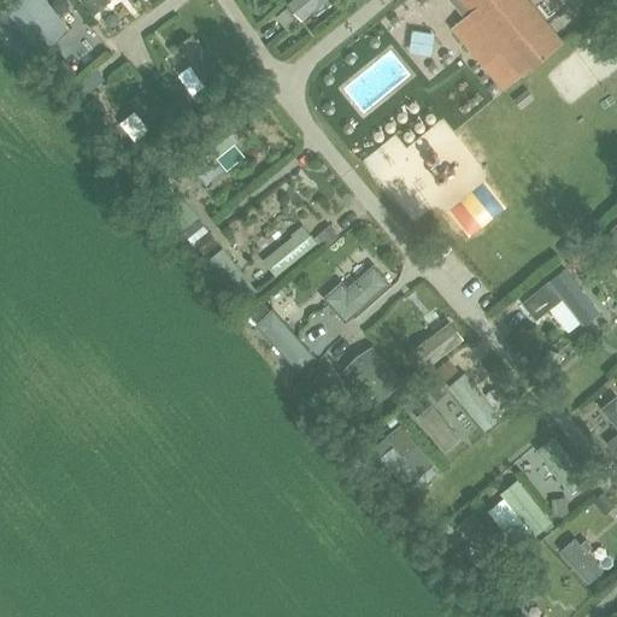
[(45,0),(17,0),(6,9),(39,54),(68,30),(45,0)]
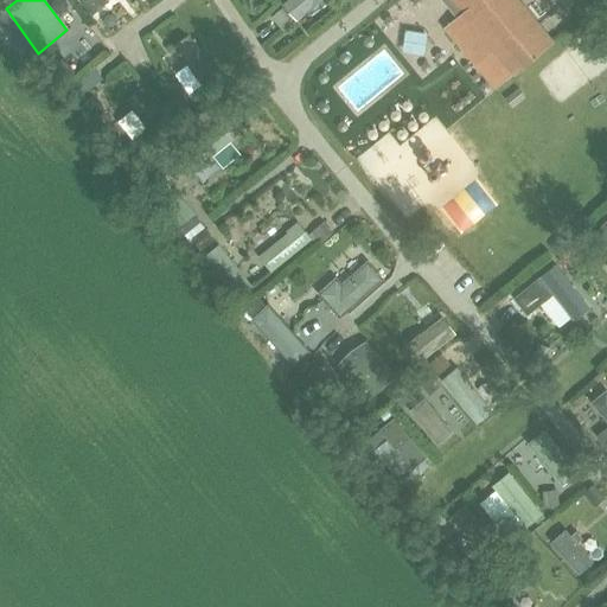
[(108,0),(81,0),(93,13),(108,0)]
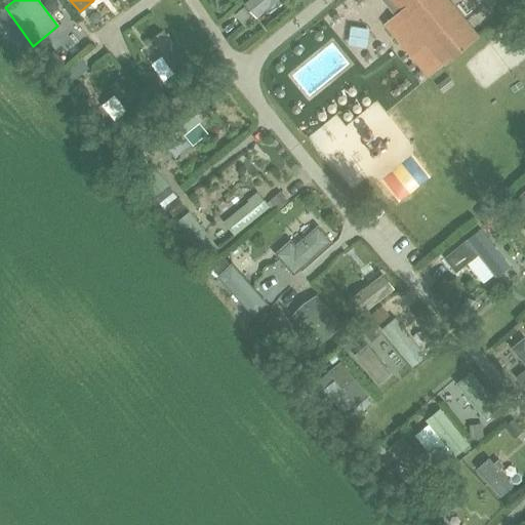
[(278,0),(248,0),(246,1),(258,16),(278,0)]
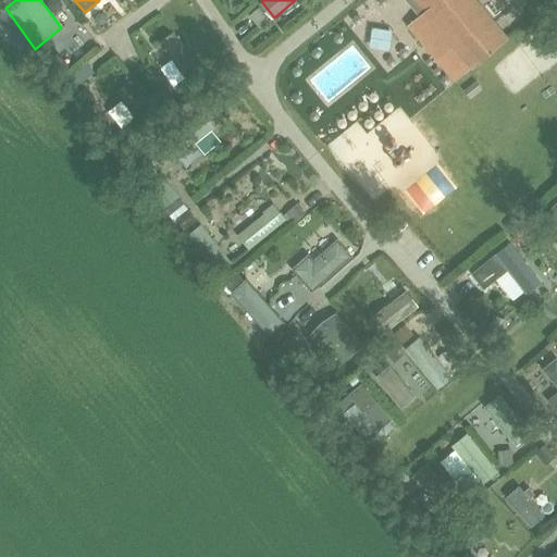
[(405,0),(420,17),(408,27),(423,46),(435,60),(454,44),(472,66),(487,54),(489,57),(494,52),(492,50),(506,39),(479,5),(473,0),(405,0)]
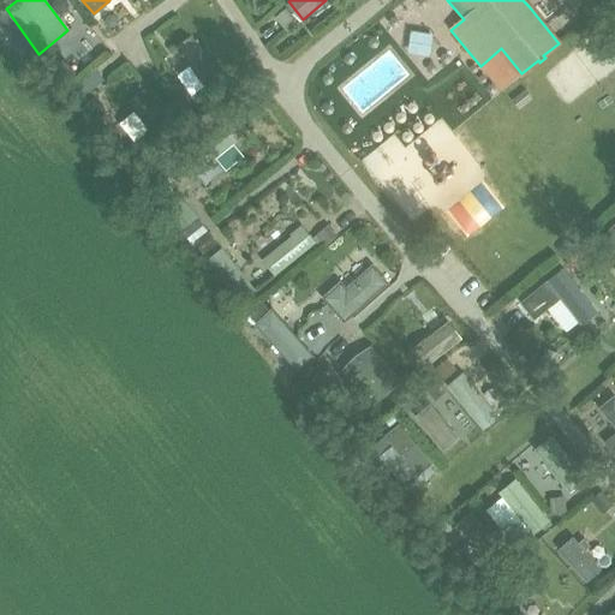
[(230,88),(190,34),(174,46),(204,85),(196,91),(206,105),(230,88)]
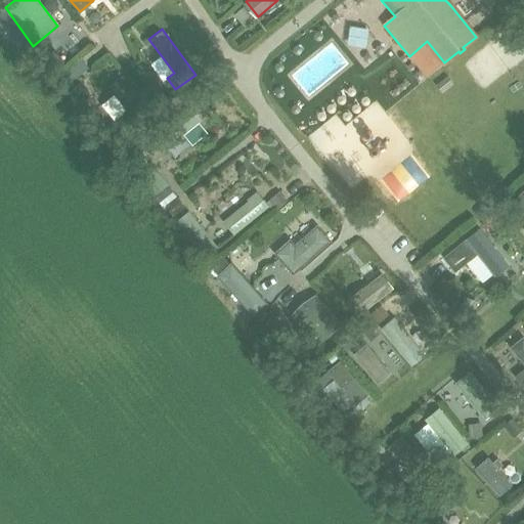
[(55,51),(44,59),(53,70),(63,61),(55,51)]
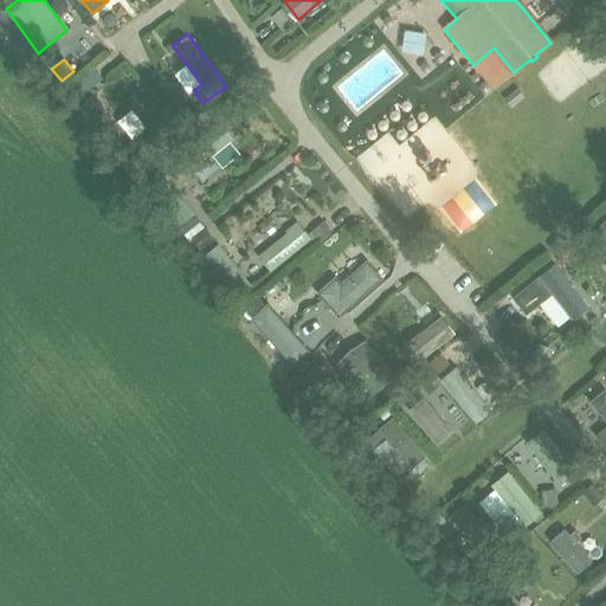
[(176,130),(142,88),(126,102),(148,128),(126,146),(140,163),(176,130)]
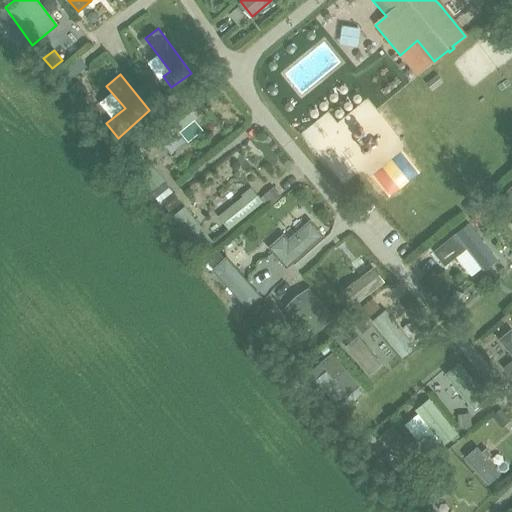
[(186,104),(150,133),(161,146),(179,131),(195,118),(196,117),(186,104)]
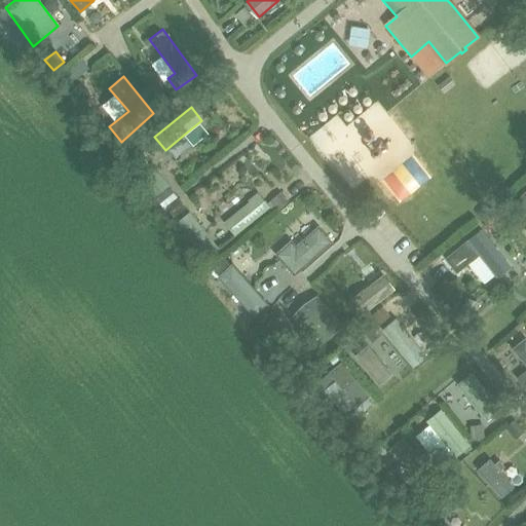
[(153,196),(167,185),(139,150),(124,161),(153,196)]
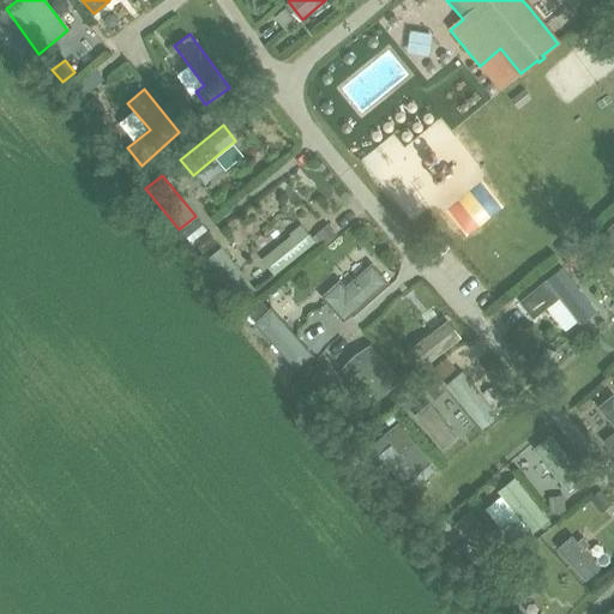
[(611,246),(613,242),(613,222),(601,235),(611,246)]
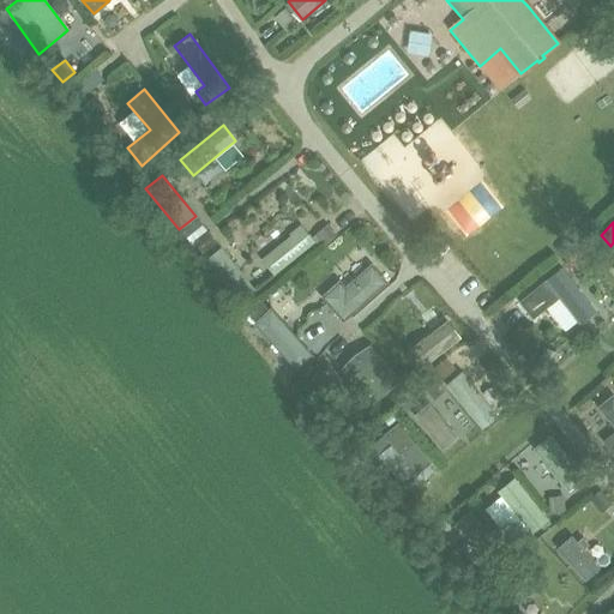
[(275,275),(315,242),(301,224),(289,234),(292,235),(262,259),(275,275)]
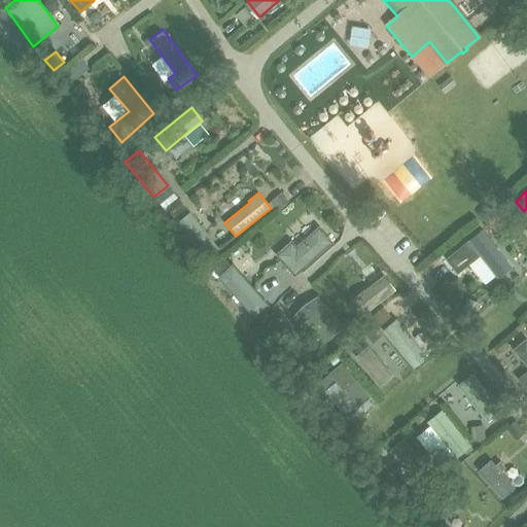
[(186,208),(178,198),(167,208),(175,218),(186,208)]
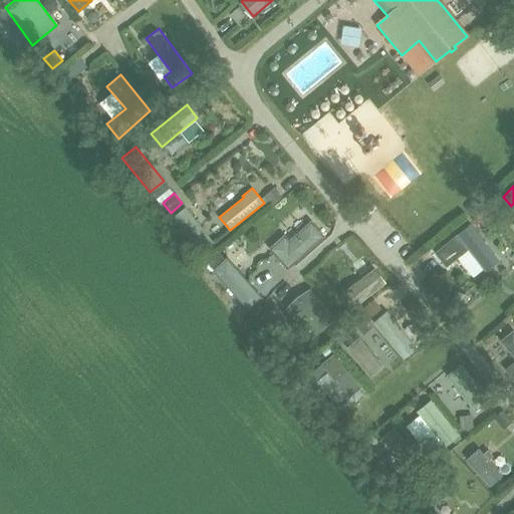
[(214,243),(185,207),(171,217),(200,254),(214,243)]
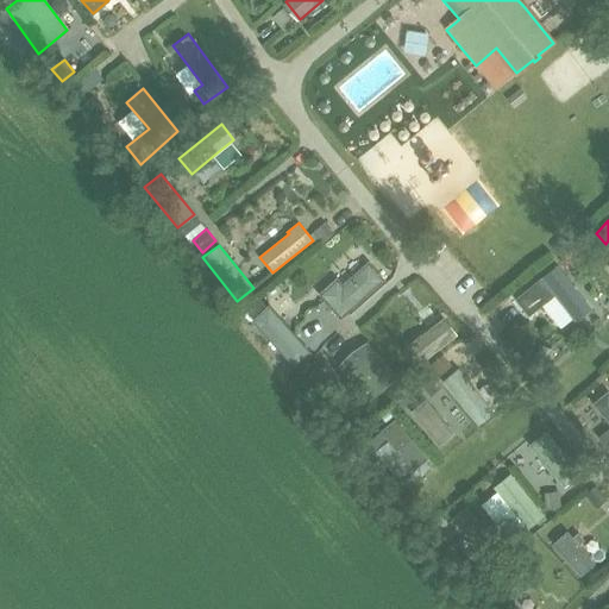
[(528,316),(556,295),(576,320),(592,308),(558,264),(514,299),(528,316)]
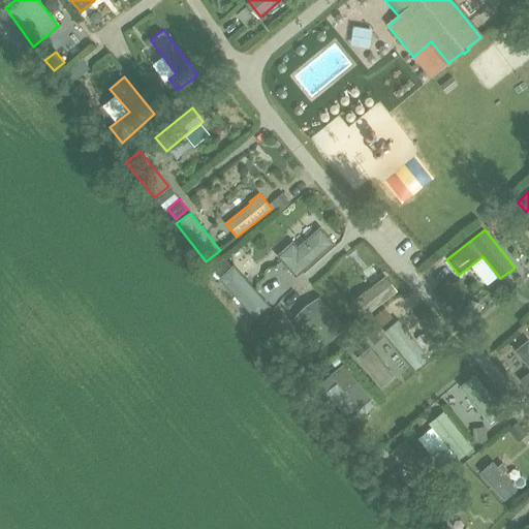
[(333,244),(320,230),(298,250),(292,244),(279,256),(297,276),(333,244)]
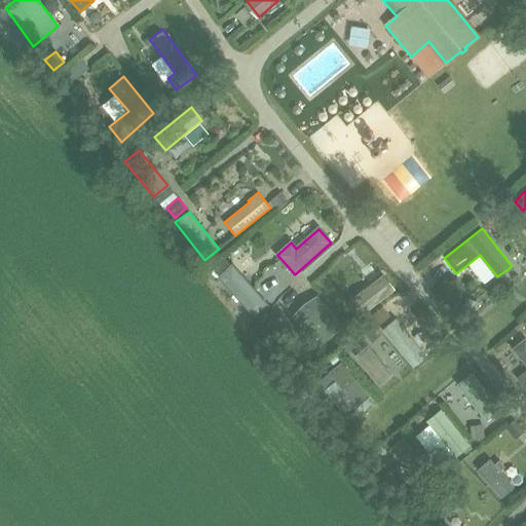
[(230,265),(223,257),(212,267),(219,276),(218,277),(254,318),(269,304),(232,264),(230,265)]
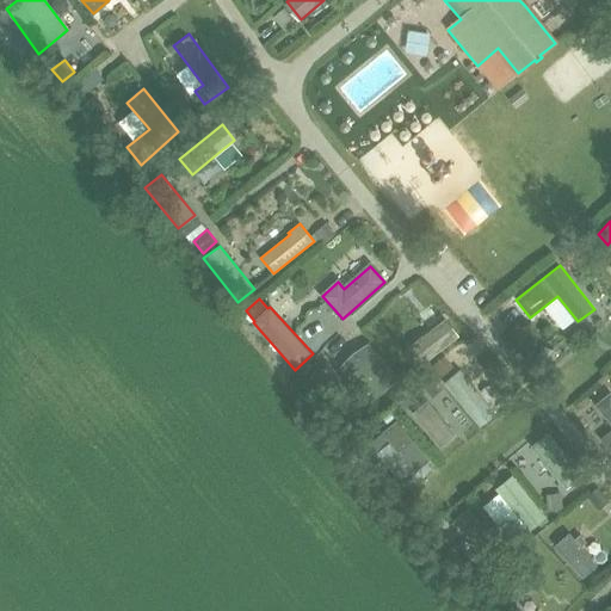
[(418,368),(458,337),(444,319),(403,350),(418,368)]
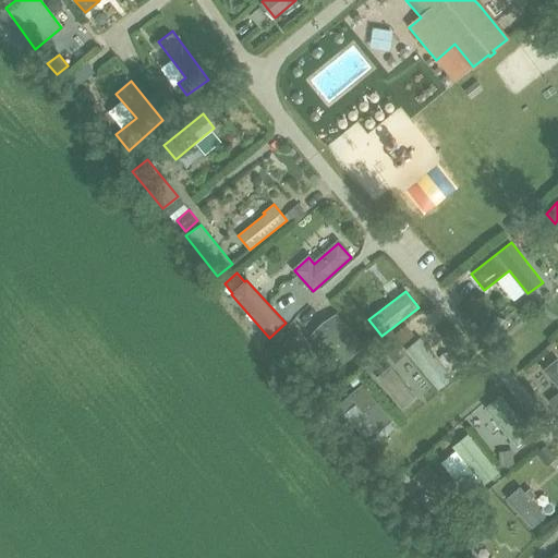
[(338,313),(311,336),(338,368),(365,347),(338,313)]
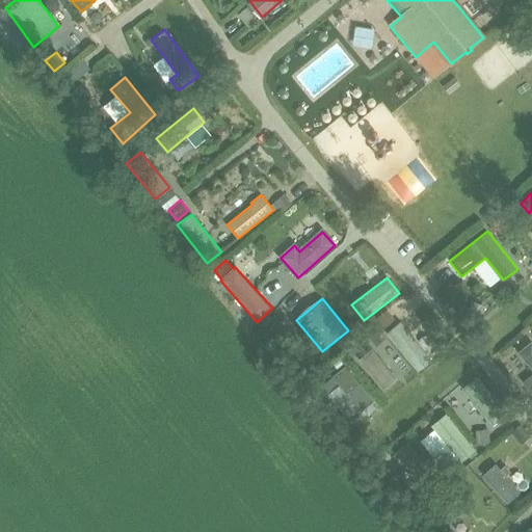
[(400,320),(386,331),(418,371),(432,360),(400,320)]
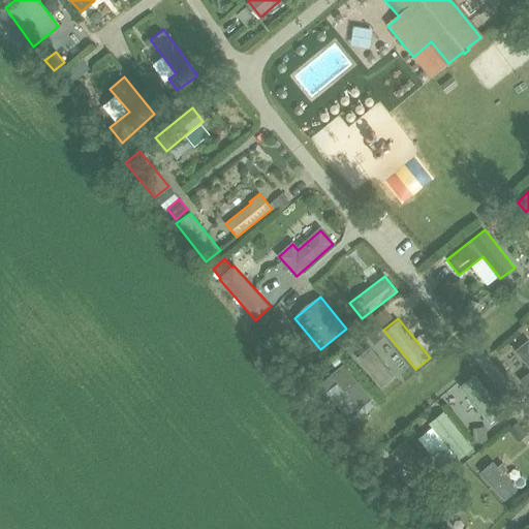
[(373,319),(363,328),(371,338),(381,330),(373,319)]
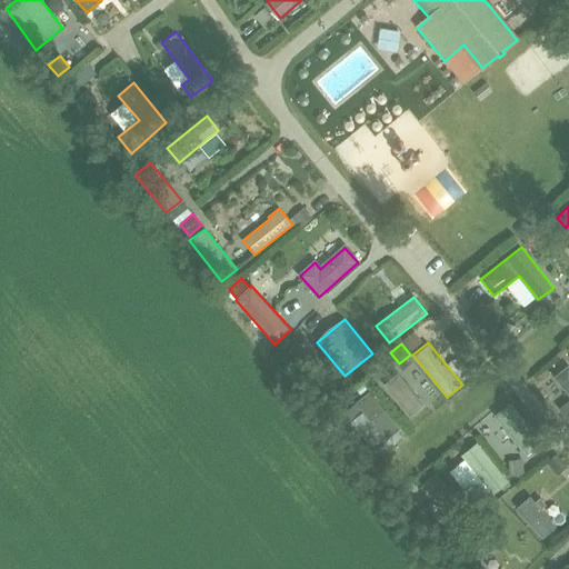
[(568,363),(555,376),(568,393),(568,401),(559,410),(568,421),(568,363)]
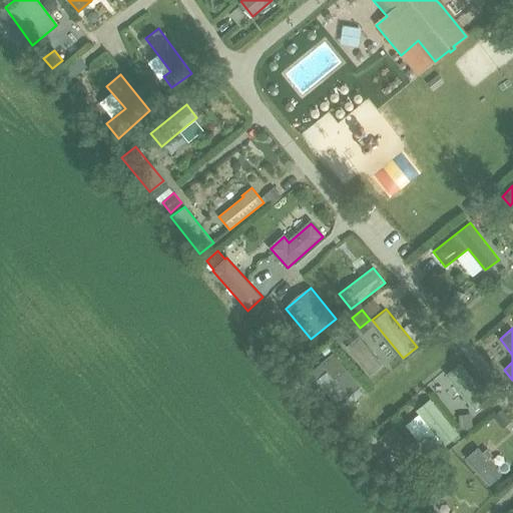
[(341,347),(366,377),(380,365),(356,335),(341,347)]
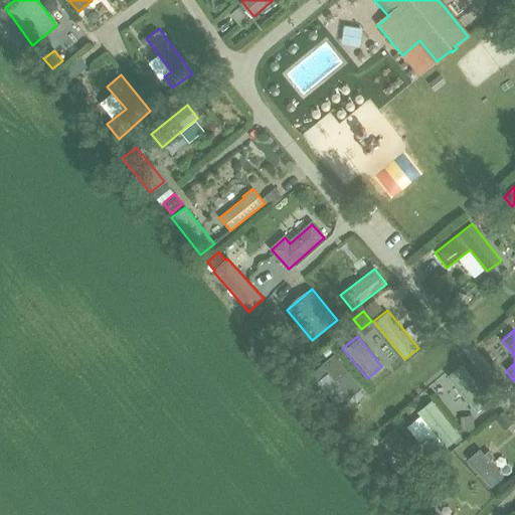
[(323,353),(328,359),(333,355),(328,349),(323,353)]
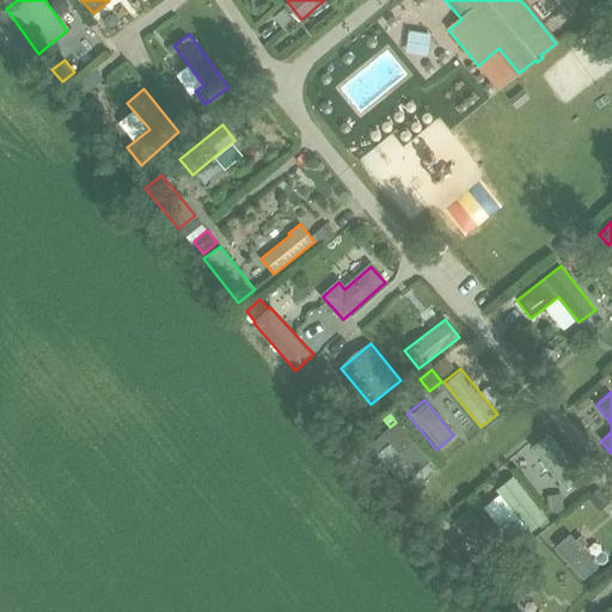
[(550,432),(532,446),(568,489),(585,475),(550,432)]
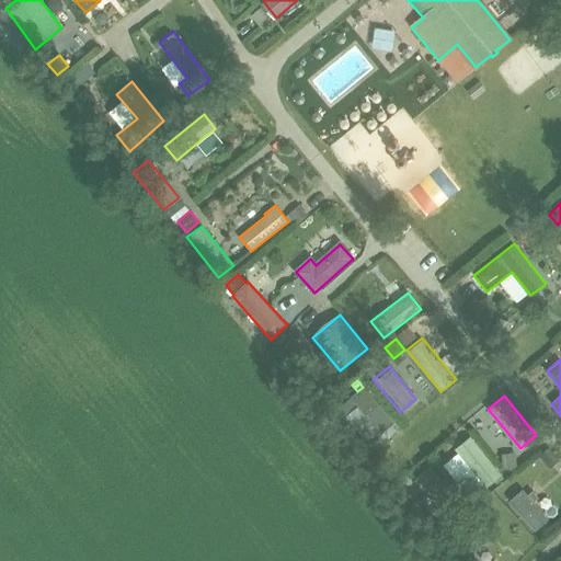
[(387,434),(361,402),(346,415),(371,446),(387,434)]
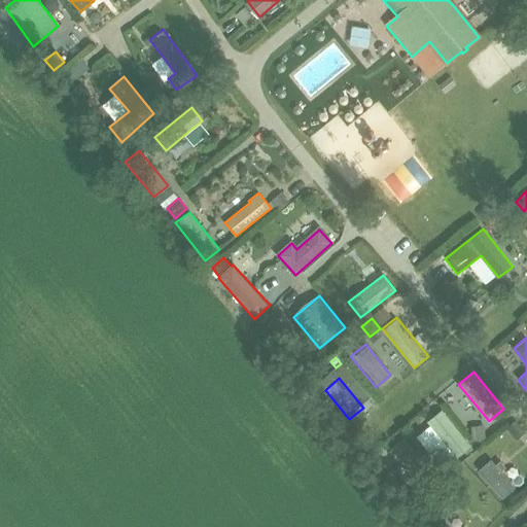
[(443,410),(428,422),(457,458),(465,452),(467,454),(471,450),(469,448),(472,446),(443,410)]
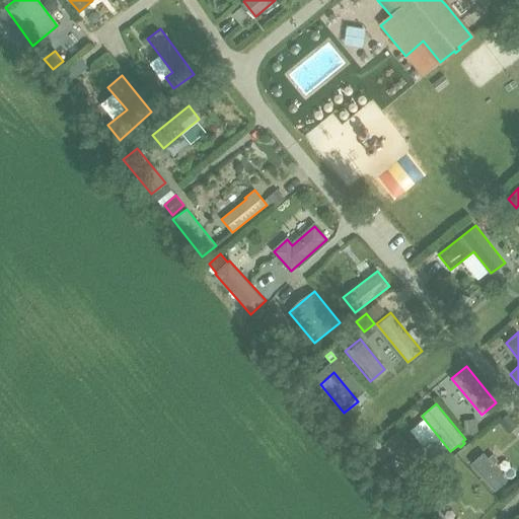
[(476,419),(465,421),(467,436),(478,434),(476,419)]
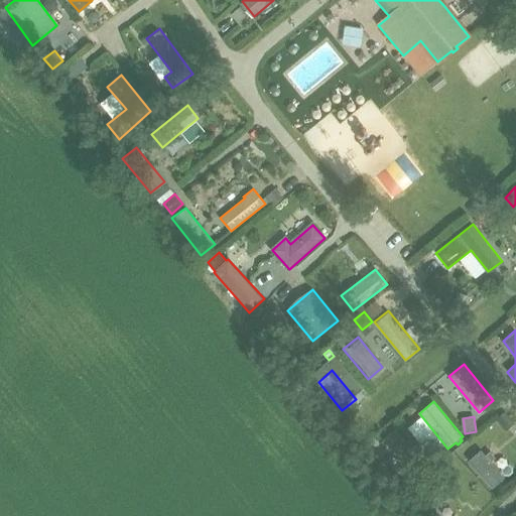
[(383,439),(410,473),(425,461),(398,426),(383,439)]
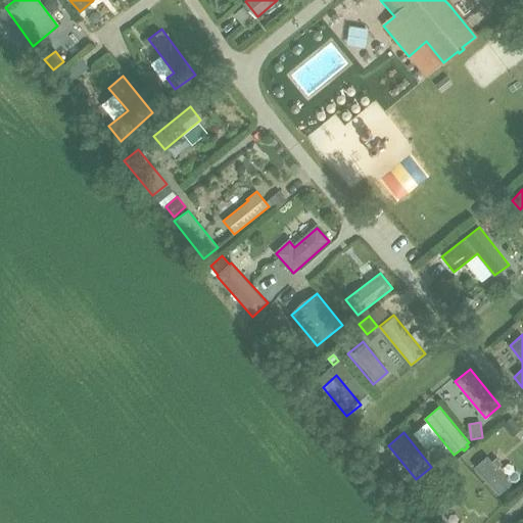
[(511,484),(488,458),(475,468),(498,494),(511,484)]
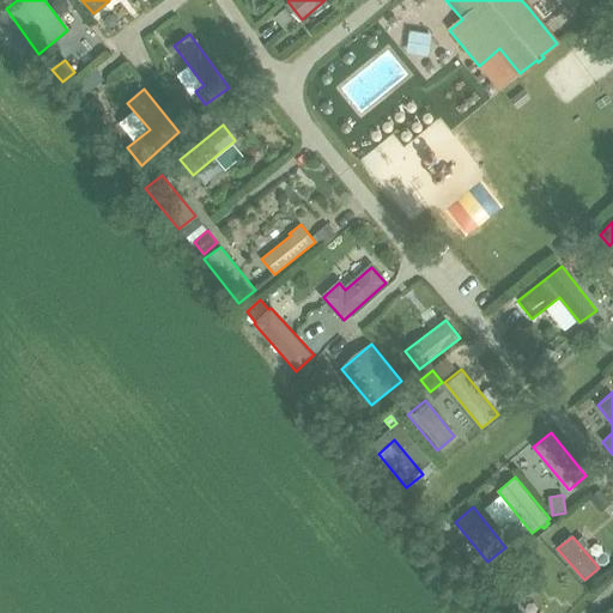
[(502,581),(489,592),(505,612),(528,612),(513,593),(527,582),(517,571),(504,583),(502,581)]
